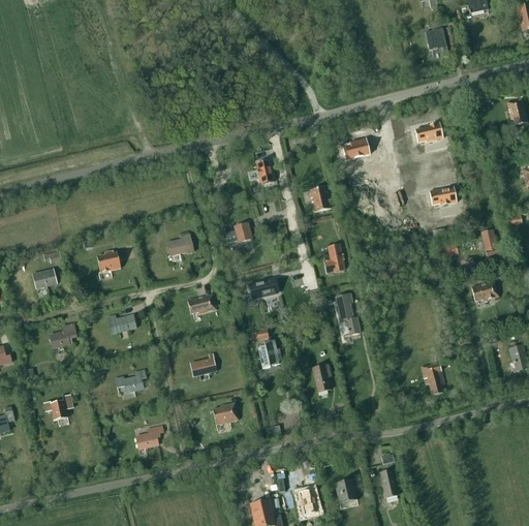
[(467,0),(469,12),(488,8),(486,0),(467,0)]
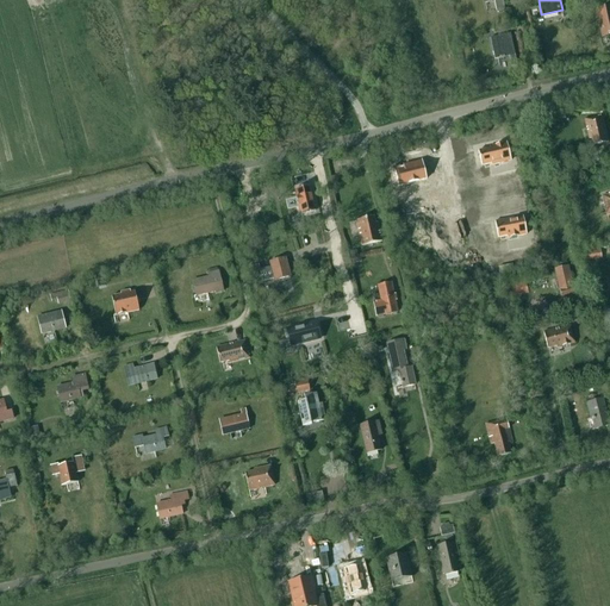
[(609,5),(597,7),(598,12),(603,33),(609,32),(609,5)]
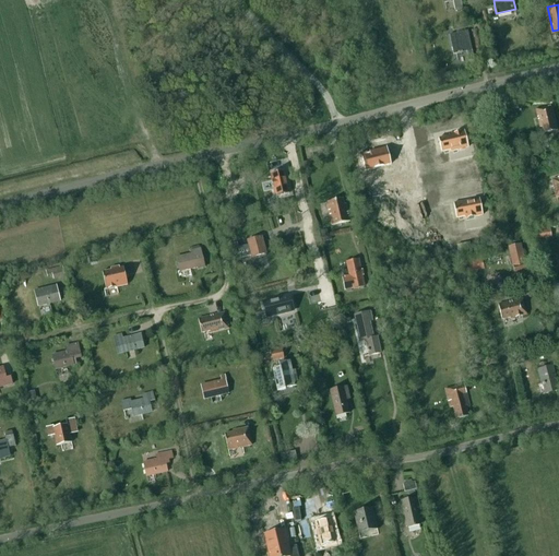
[(467,28),(449,33),(453,52),(466,49),(468,59),(474,58),(467,28)]
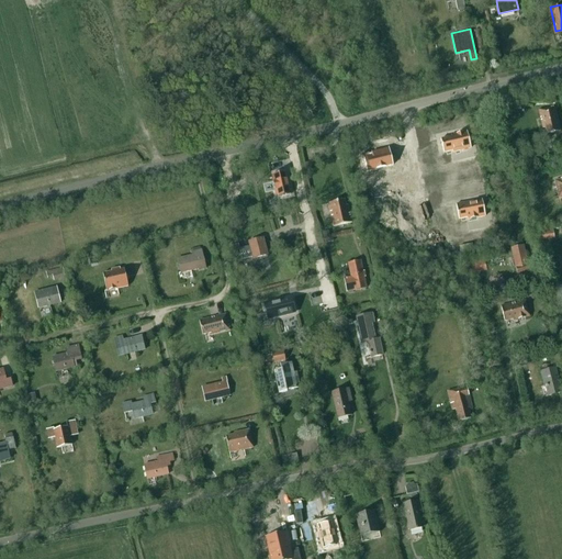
[(538,108),(542,125),(544,125),(547,132),(561,129),(554,103),(538,108)]
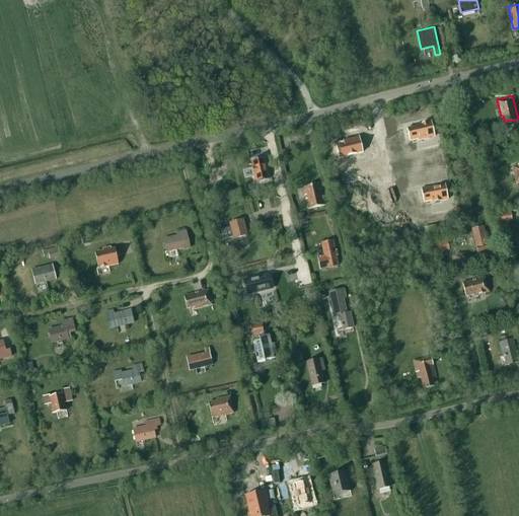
[(418,124),(408,127),(411,139),(419,137),(419,138),(435,134),(432,119),(417,123),(418,124)]
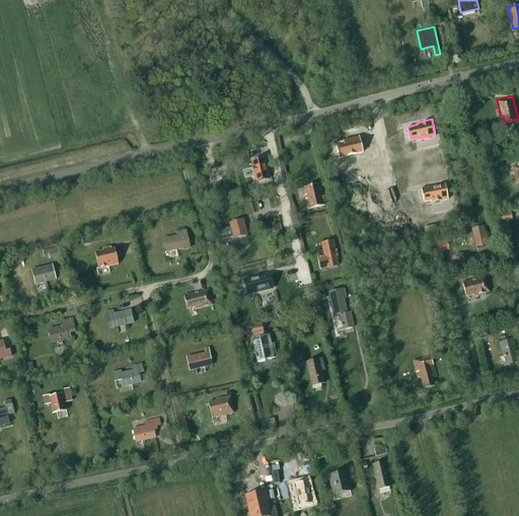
[(344,141),(336,143),(339,156),(363,150),(359,135),(343,138),(344,141)]
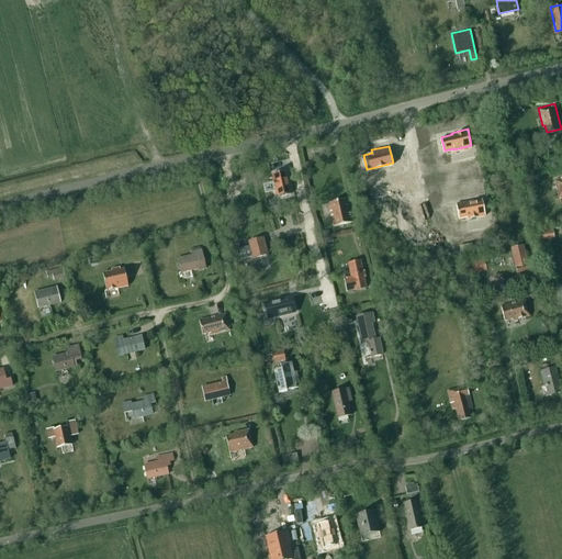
[(523,172),(535,170),(532,161),(520,165),(523,172)]
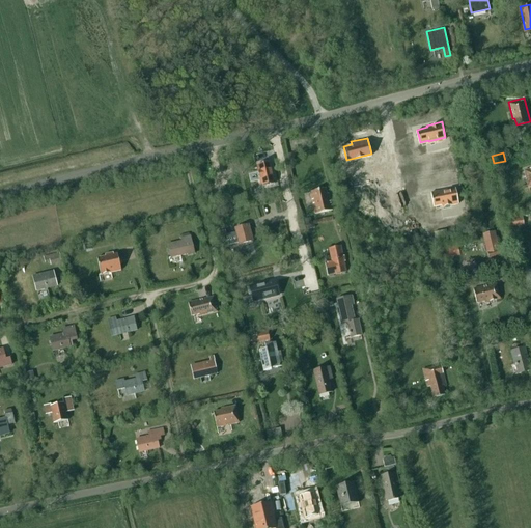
[(261,185),(275,182),(270,160),(257,163),(261,185)]
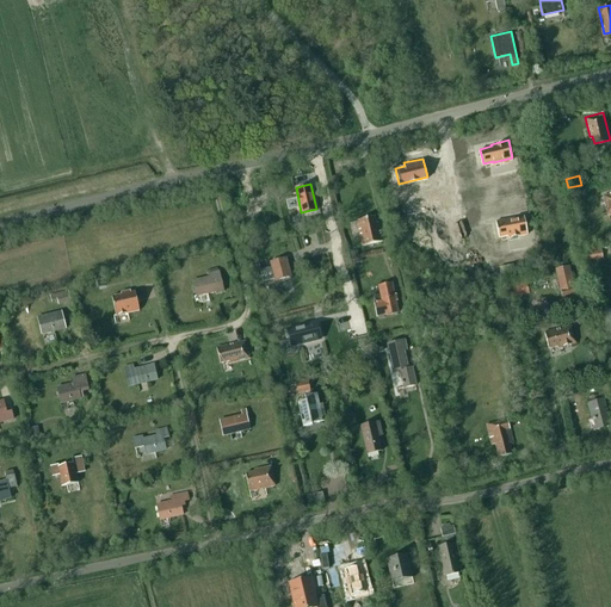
[(378,221),(377,214),(358,218),(364,245),(384,240),(380,220),(378,221)]
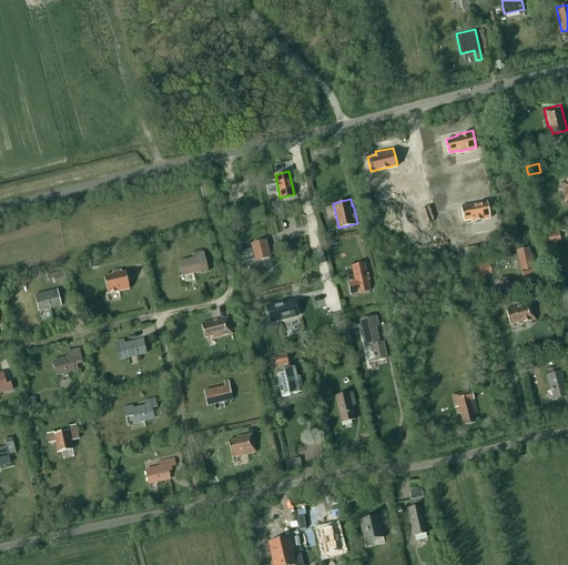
[(487,199),(462,204),(465,220),(473,218),(474,220),(492,215),(487,200),(487,199)]
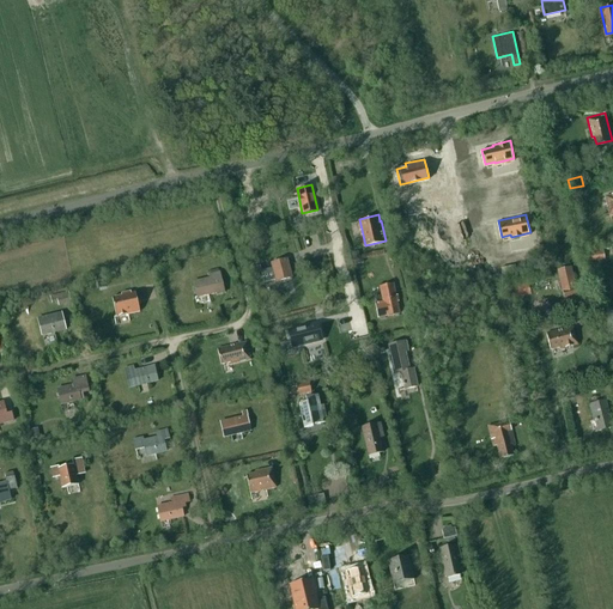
[(604,256),(602,247),(590,248),(592,259),(604,256)]
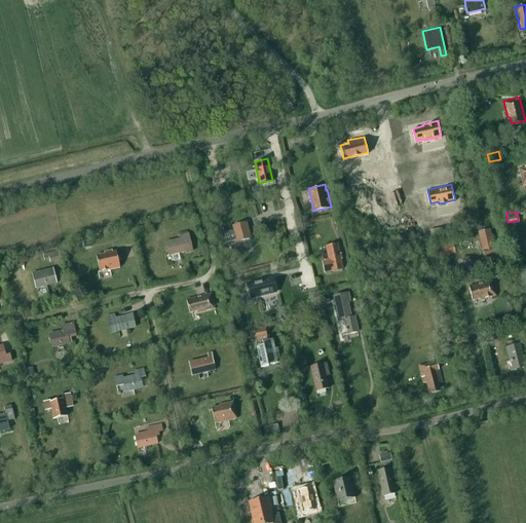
[(236,237),(237,239),(250,236),(246,221),(233,224),(234,228),(224,230),(223,226),(218,228),(219,232),(217,232),(219,243),(236,237)]
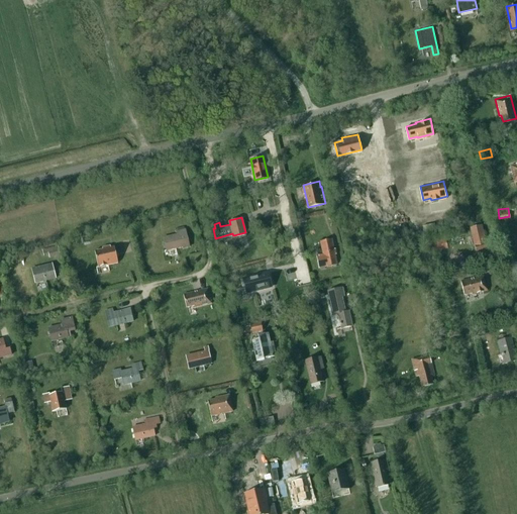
[(422,224),(424,234),(443,229),(441,221),(436,222),(437,223),(435,223),(434,221),(422,224)]
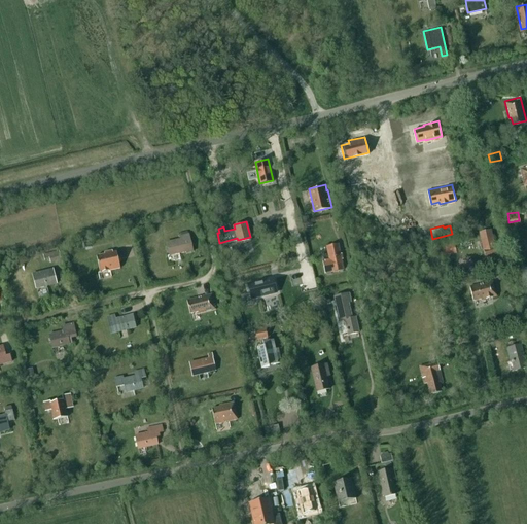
[(480,231),(485,255),(496,253),(491,229),(480,231)]
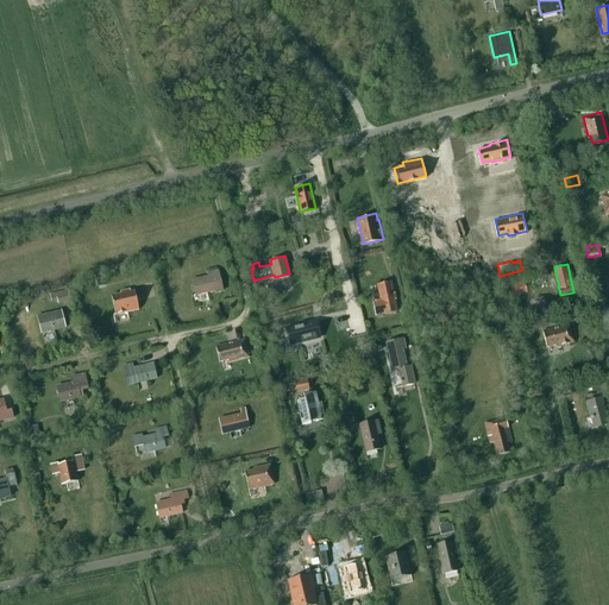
[(193,278),(196,292),(215,288),(215,290),(223,288),(218,268),(207,270),(208,273),(193,278)]
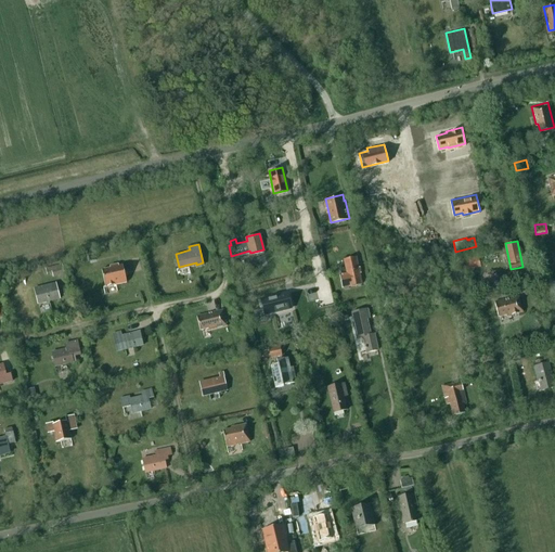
[(463,258),(466,269),(480,265),(478,254),(463,258)]
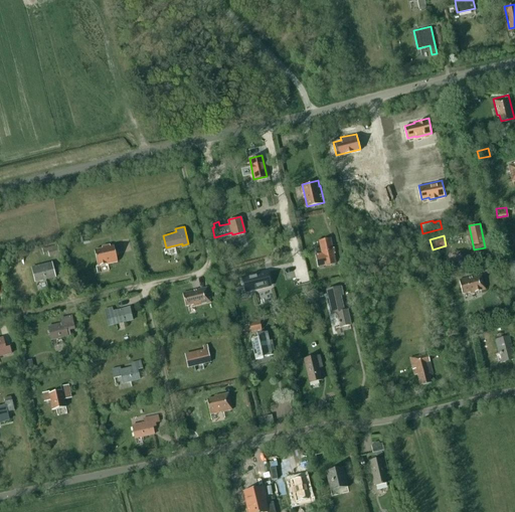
[(322,251),(315,252),(318,265),(324,264),(336,262),(334,257),(333,251),(335,251),(334,246),(332,246),(330,236),(319,239),(322,251)]
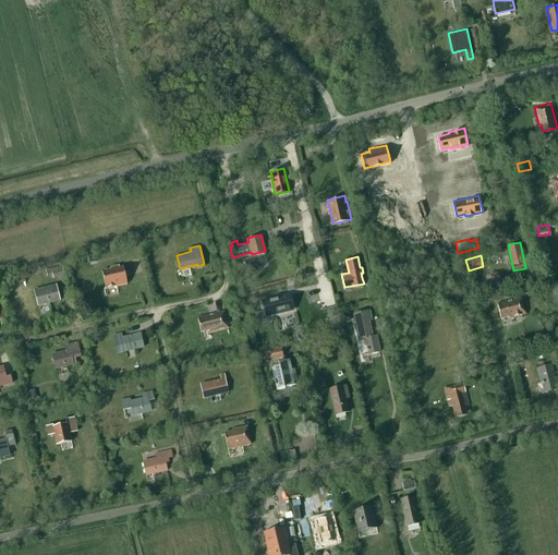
[(110,265),(111,268),(102,270),(107,287),(129,281),(124,265),(119,266),(119,263),(110,265)]
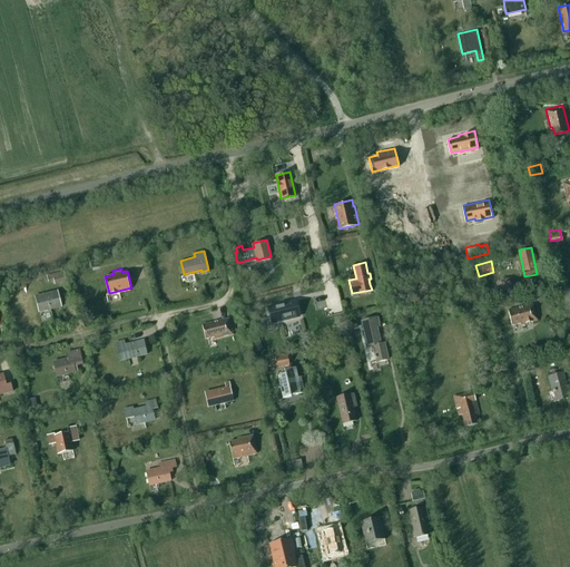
[(53,279),(55,283),(67,280),(64,270),(47,274),(48,280),(53,279)]
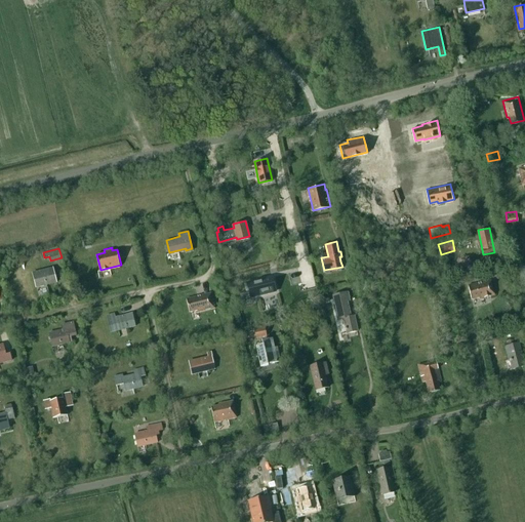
[(56,280),(52,266),(32,271),(36,285),(56,280)]
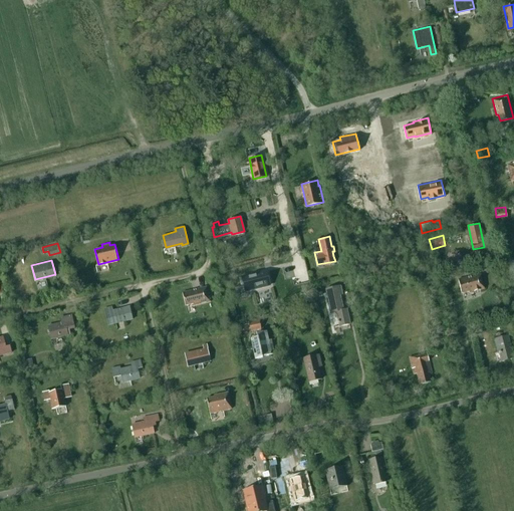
[(265,270),(241,276),(243,284),(248,283),(249,289),(269,284),(265,270)]
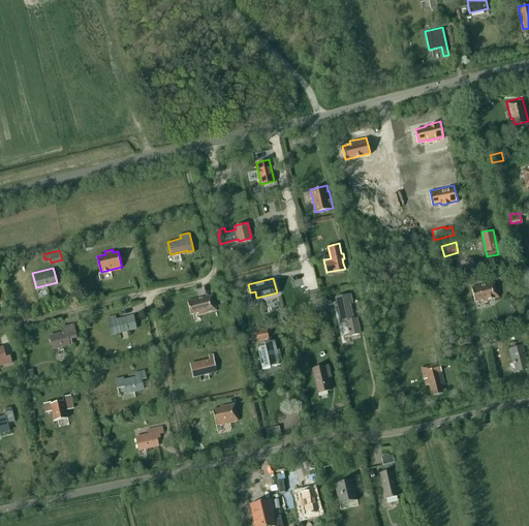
[(483,300),(498,296),(494,280),(471,286),(474,300),(483,298),(483,300)]
